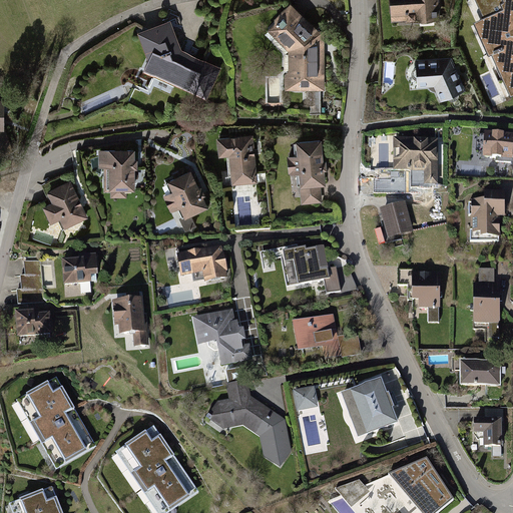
[(438,0),(393,0),(394,21),(439,20),(438,0)]
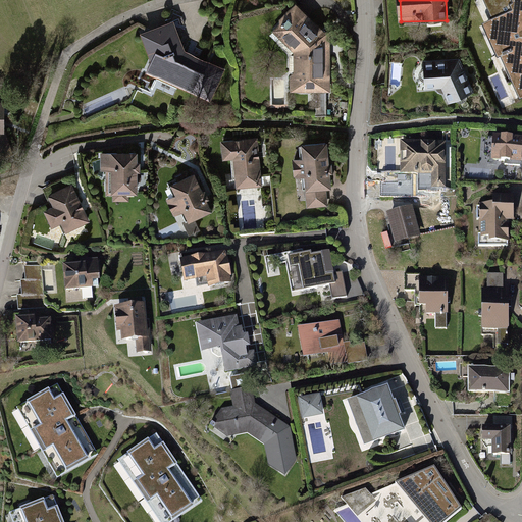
[(521,0),(487,0),(482,2),(521,94),(521,93),(521,15),(521,13),(521,12),(521,0)]
